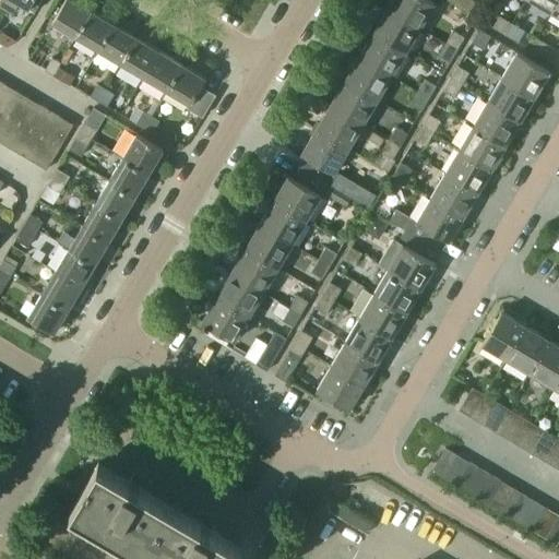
[(27,8),(34,11),(40,0),(0,0),(0,1),(0,7),(11,13),(18,2),(27,9),(27,8)]
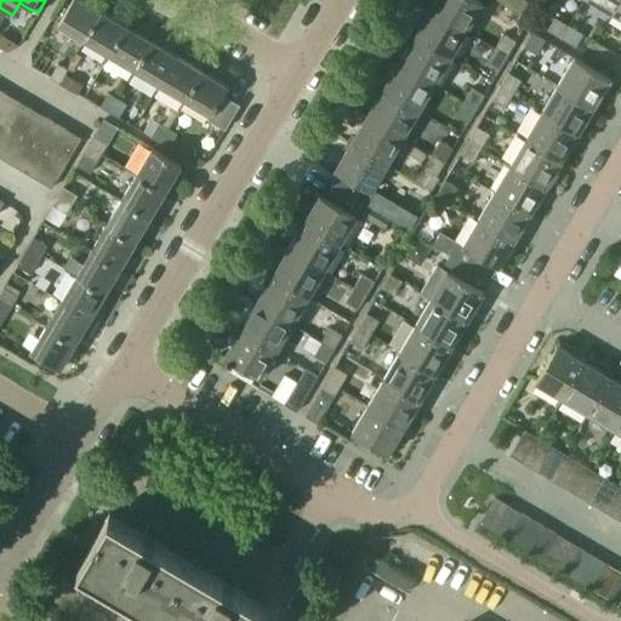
[(70,0),(57,24),(83,40),(101,10),(84,0),(70,0)]
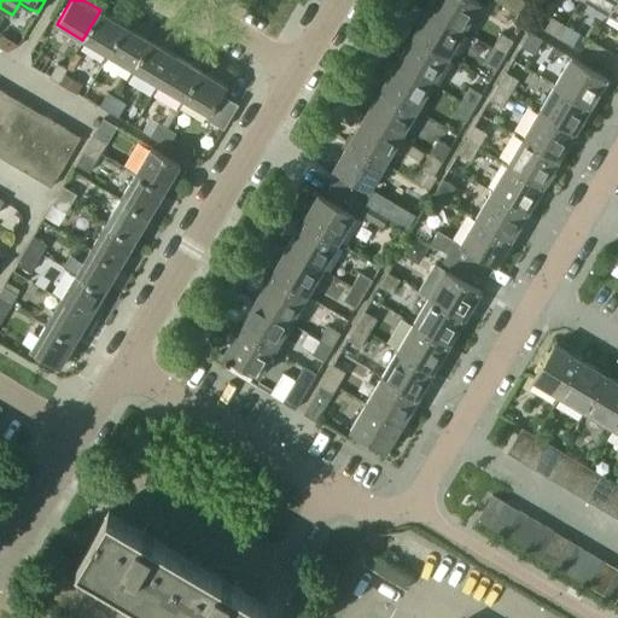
[(432,0),(427,9),(464,30),(481,3),(476,0),(432,0)]
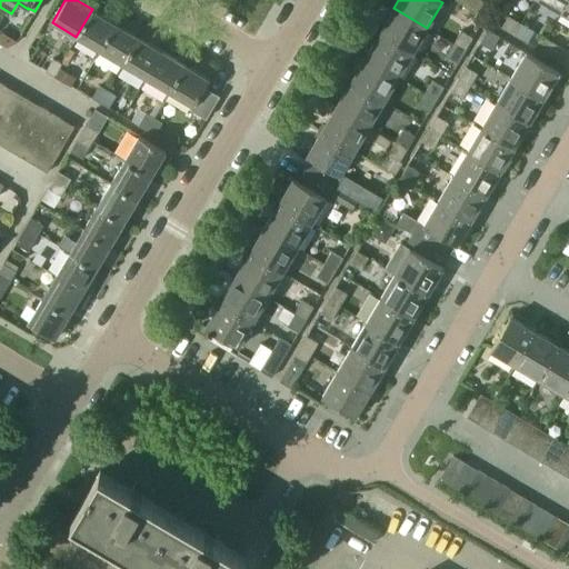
[(468,0),(465,6),(478,13),(485,2),(481,0),(468,0)]
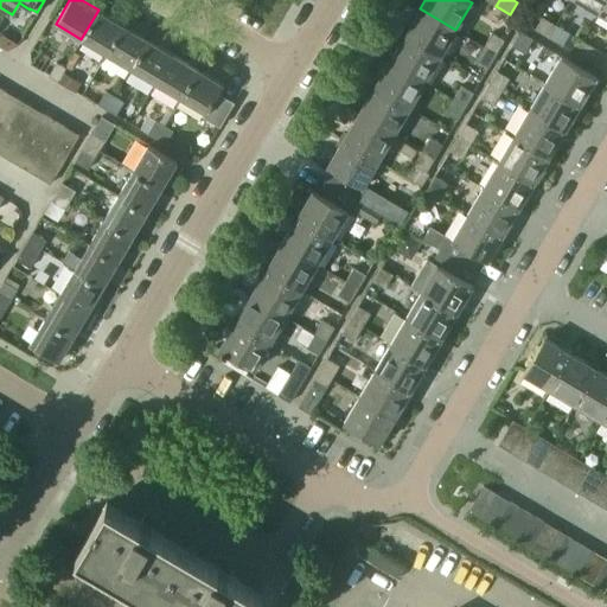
[(577,0),(598,12),(605,0),(577,0)]
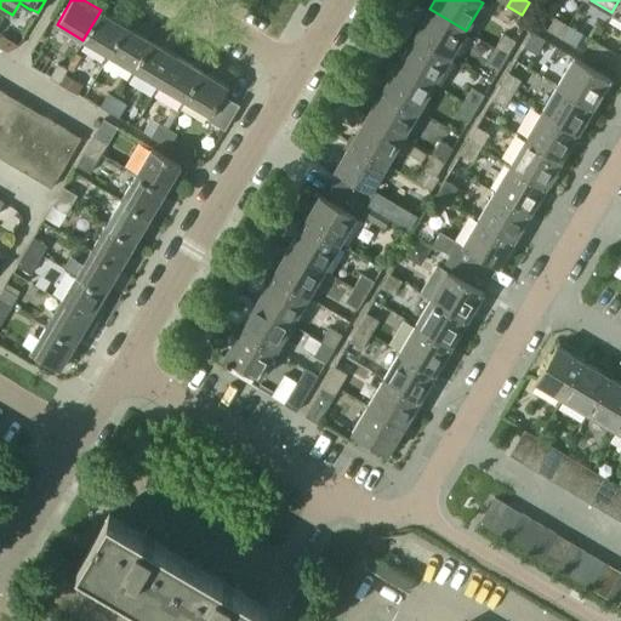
[(414,35),(450,57),(466,30),(429,9),(414,35)]
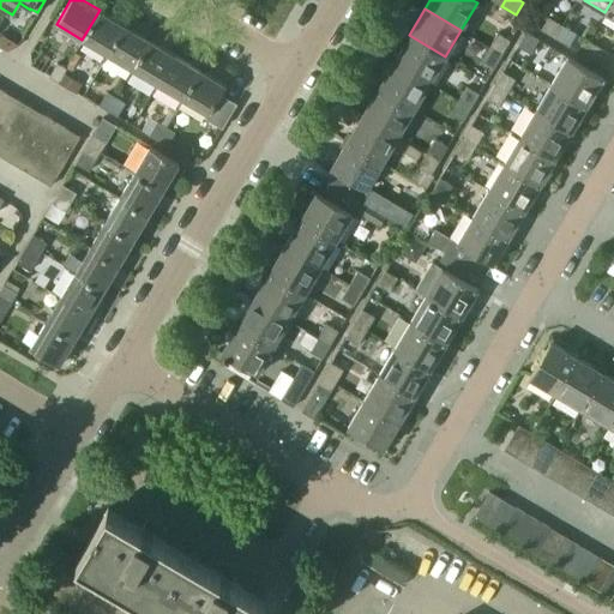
[(82,40),(107,54),(125,24),(100,10),(82,40)]
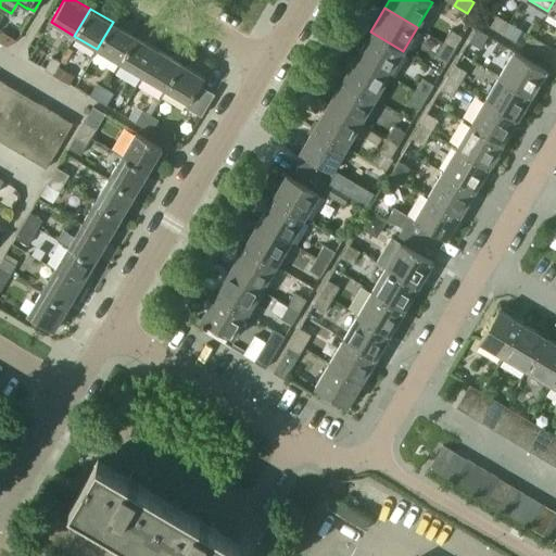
[(490,26),(502,34),(508,23),(496,15),(490,26)]
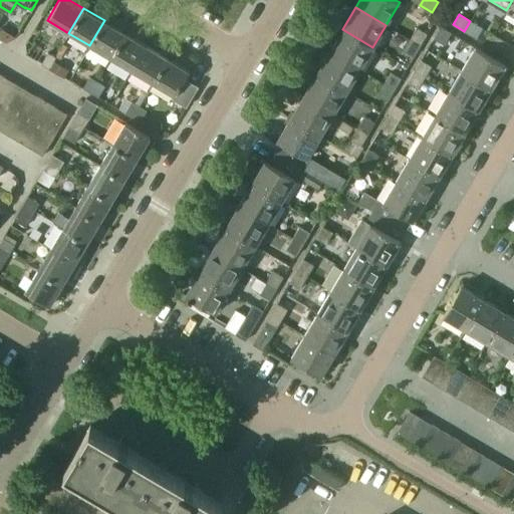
[(89,45),(110,58),(125,33),(104,20),(89,45)]
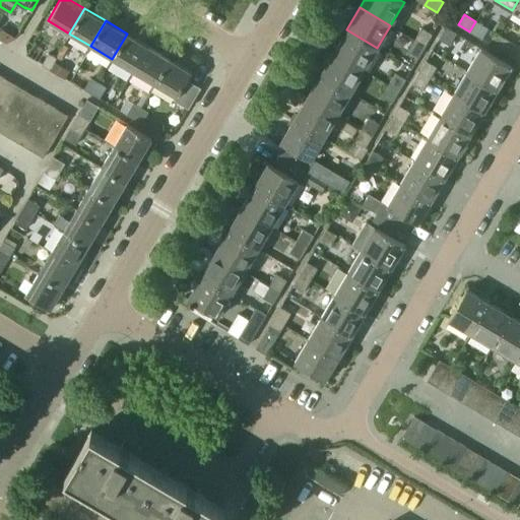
[(469,31),(481,39),(488,28),(475,21),(469,31)]
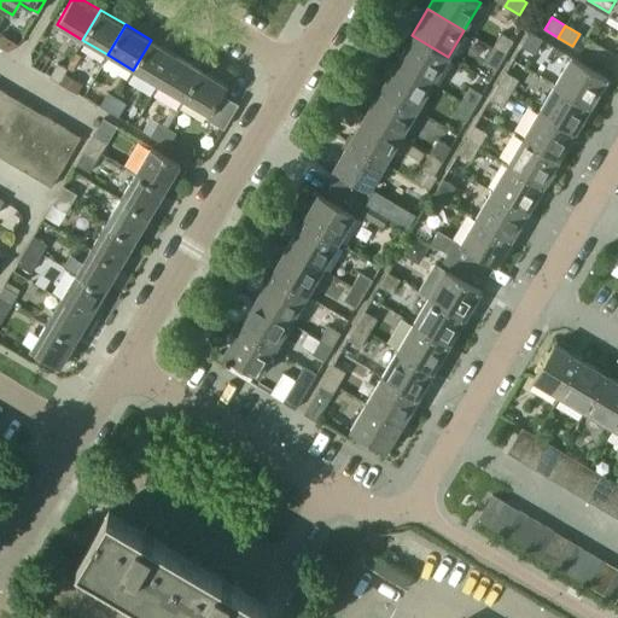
[(522,46),(534,53),(542,40),(530,31),(522,46)]
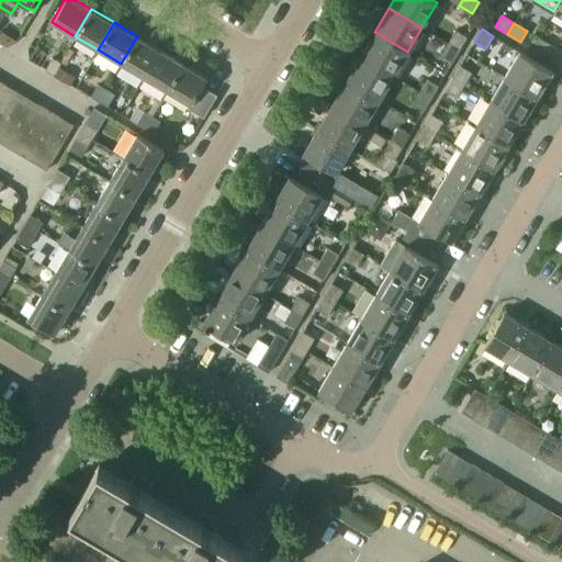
[(17,40),(0,30),(0,42),(7,46),(15,42),(17,40)]
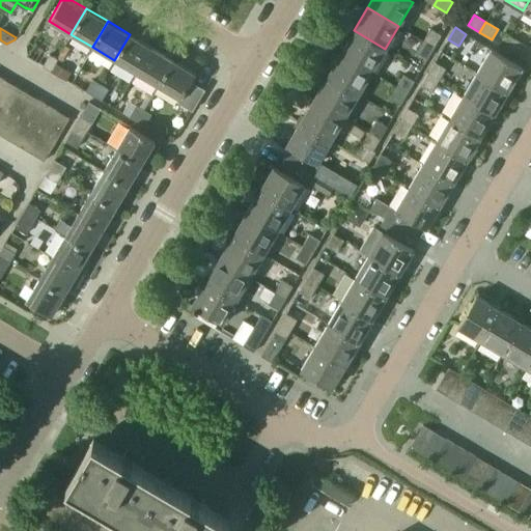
[(423,40),(434,47),(441,34),(430,28),(423,40)]
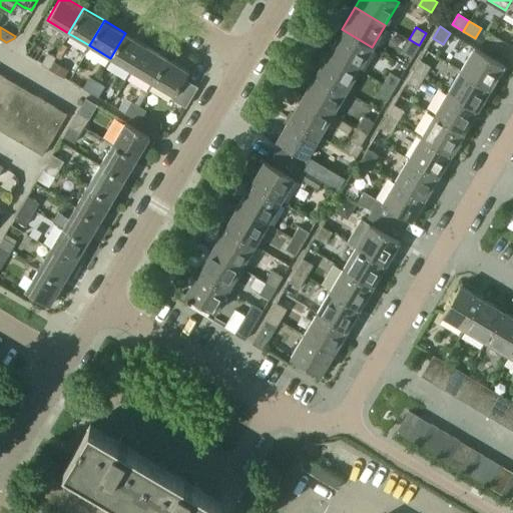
[(329,51),(359,69),(372,47),(342,29),(329,51)]
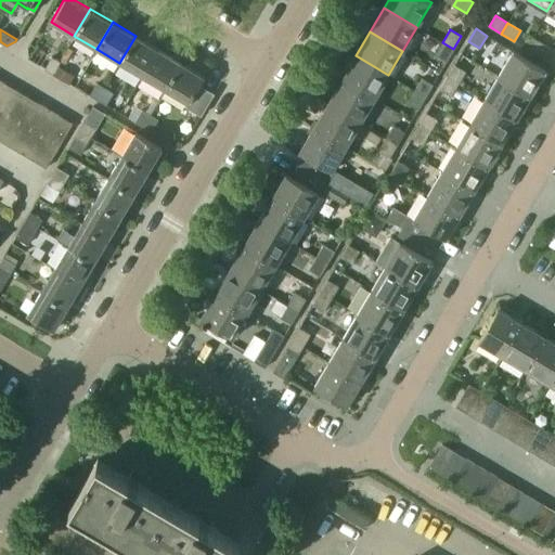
[(119,63),(142,76),(157,49),(136,36),(119,63)]
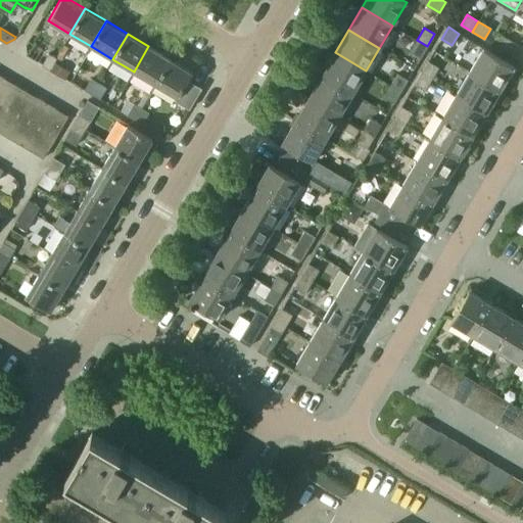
[(494,45),(522,61),(522,47),(501,35),(494,45)]
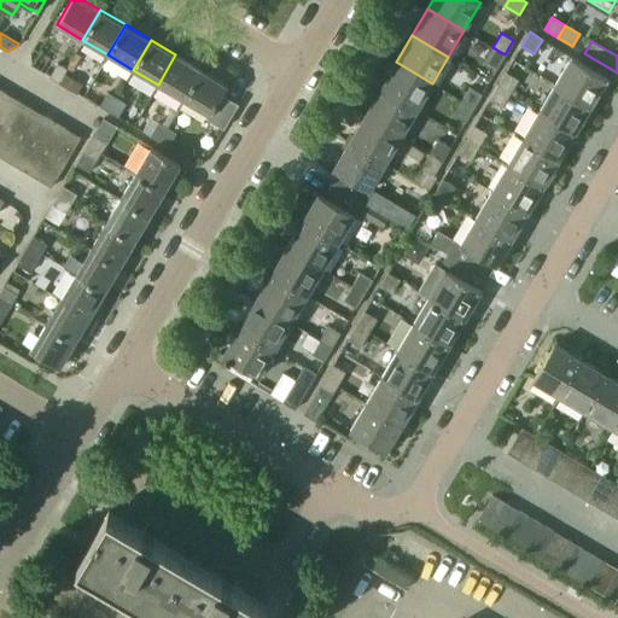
[(484,60),(497,69),(505,54),(493,47),(484,60)]
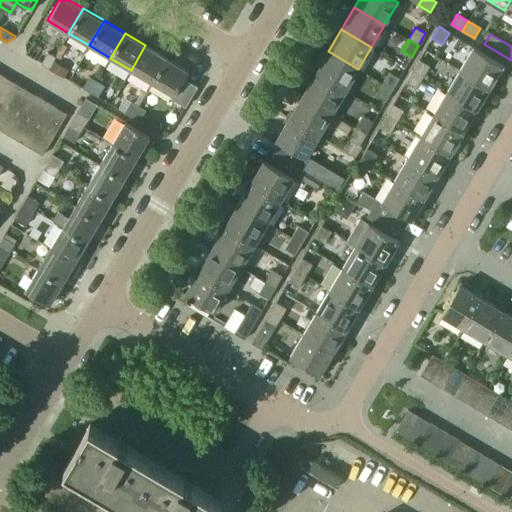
[(131,70),(152,82),(166,57),(145,45),(131,70)]
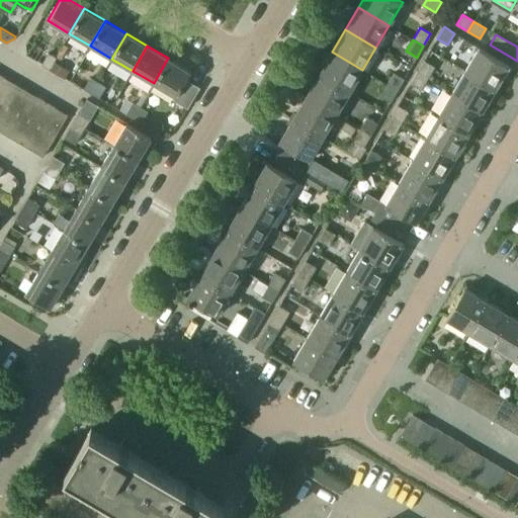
[(464,70),(495,88),(509,65),(479,48),(464,70)]
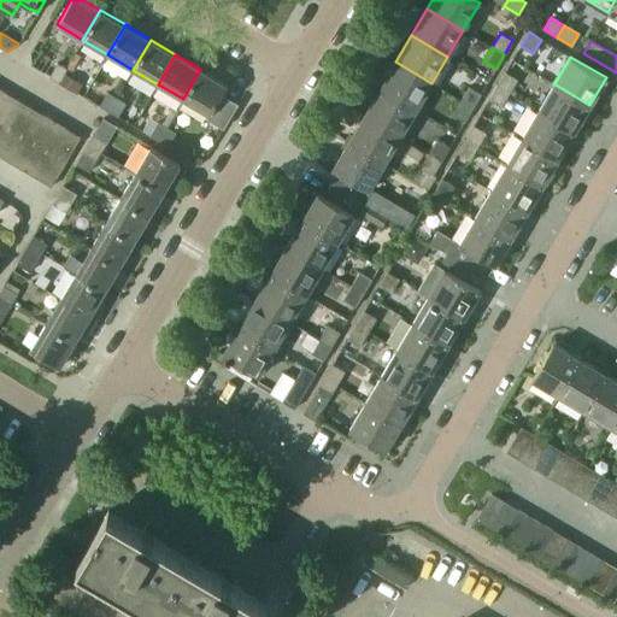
[(380,88),(416,110),(432,83),(395,62),(380,88)]
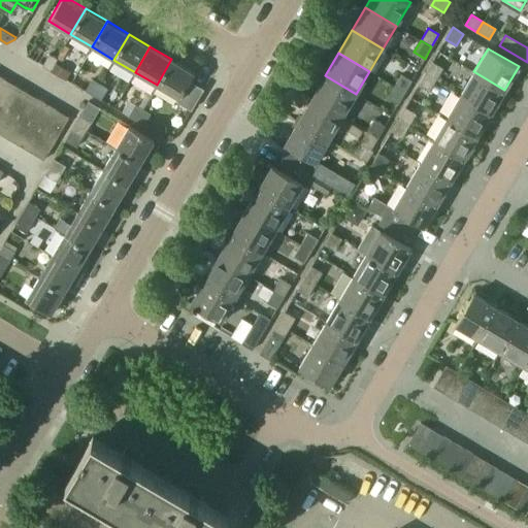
[(42,65),(50,70),(57,58),(48,54),(42,65)]
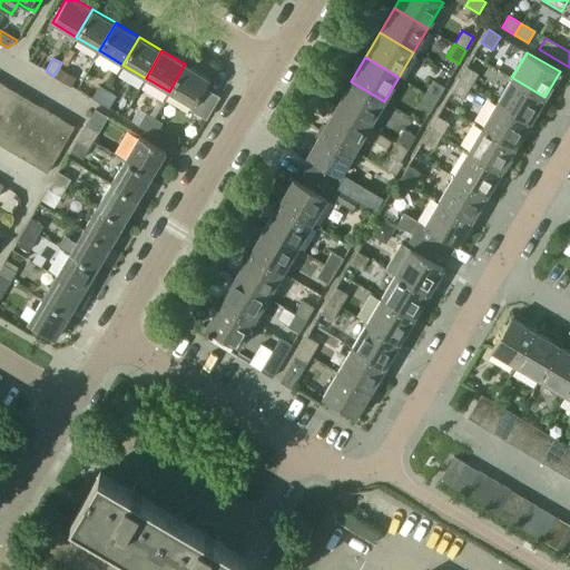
[(169,91),(193,106),(199,95),(209,78),(185,64),(169,91)]
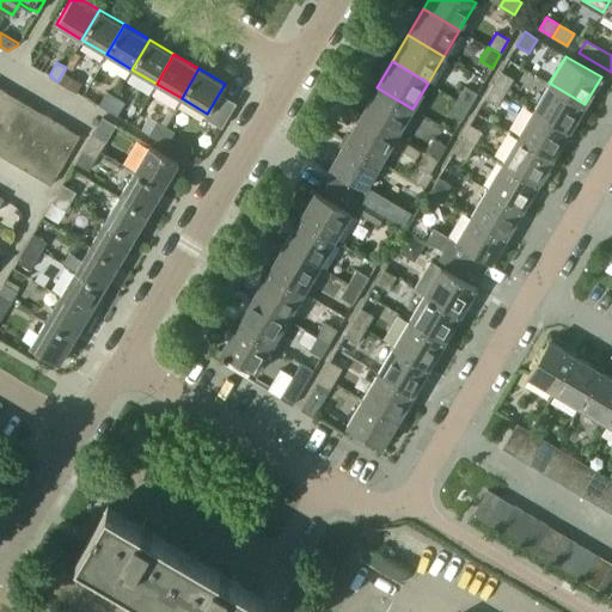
[(493,85),(506,92),(513,79),(501,71),(493,85)]
